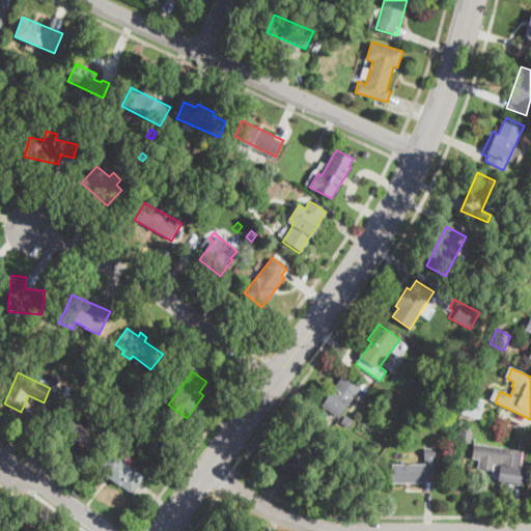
[(58,383),(54,384),(51,382),(49,378),(51,373),(55,372),(59,374),(60,378),(58,383)]
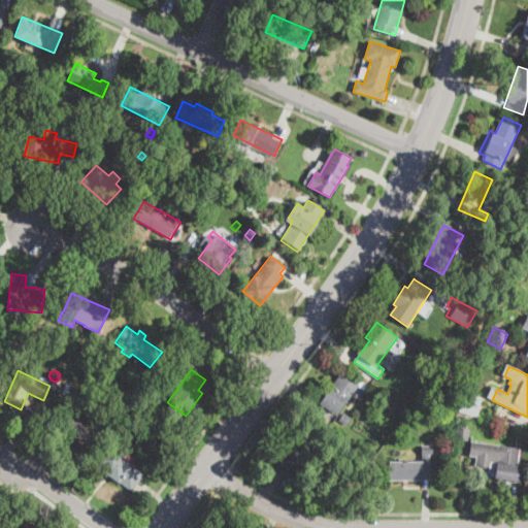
[(342,371),(357,383),(359,380),(370,388),(367,392),(358,386),(337,416),(334,414),(320,403),(342,371)]
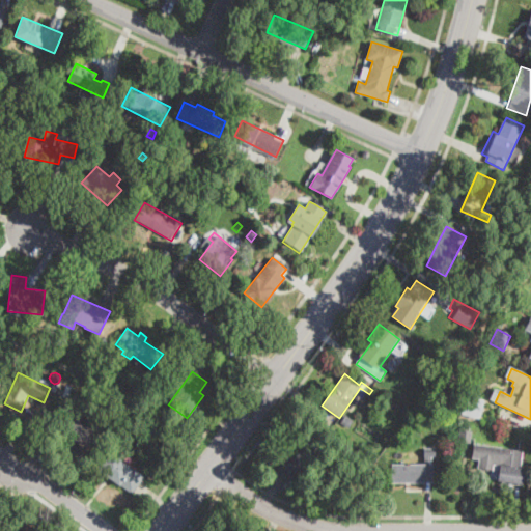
[(408,401),(403,407),(393,399),(397,393),(408,401)]
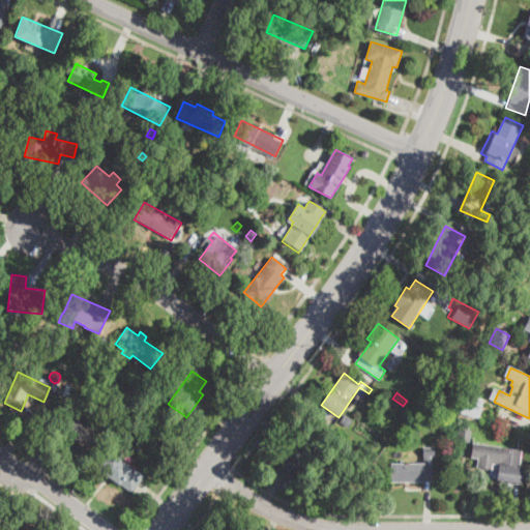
[(451,398),(446,406),(438,402),(443,393),(451,398)]
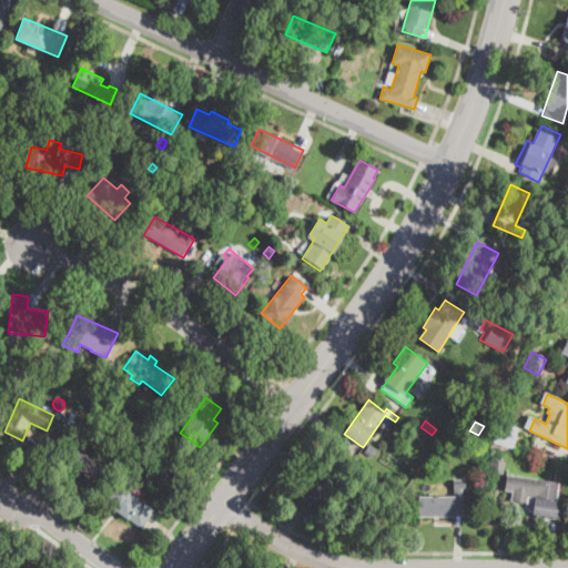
[(513,424),(511,427),(517,428),(511,447),(493,443),(497,424),(500,425),(501,422),(513,424)]
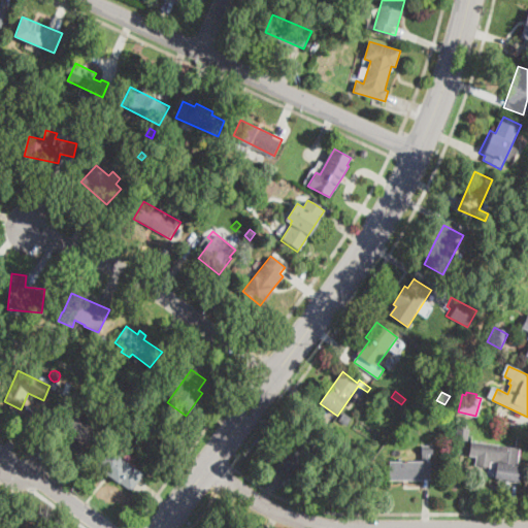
[(93,428),(81,444),(59,429),(69,413),(93,428)]
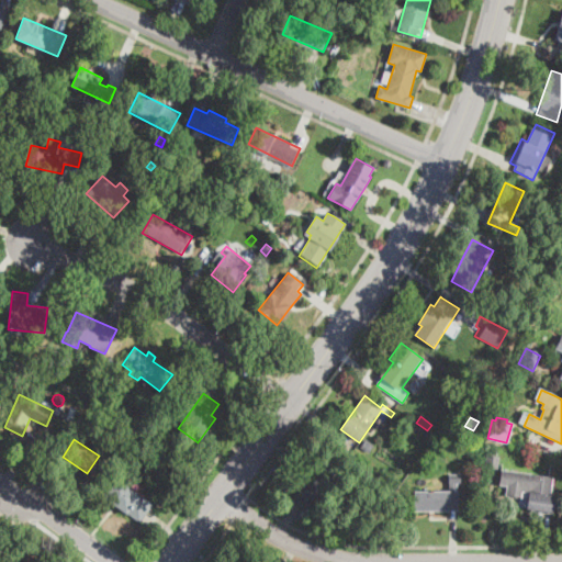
[(374,446),(370,453),(361,448),(366,440),(374,446)]
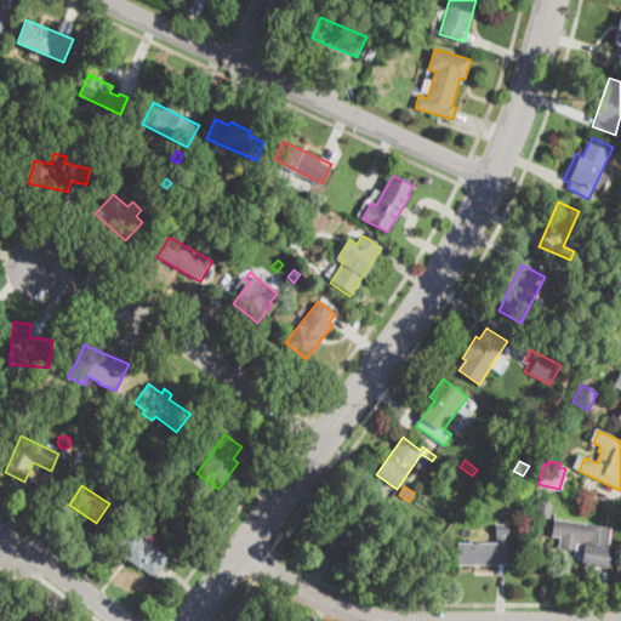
[(552,503),(551,518),(536,517),(539,502),(552,503)]
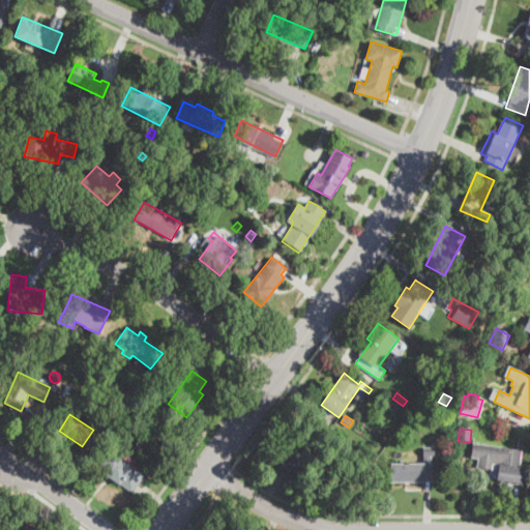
[(520,463),(520,466),(520,467),(523,468),(521,484),(496,481),(499,465),(493,464),(492,470),(477,468),(478,459),(471,458),(473,443),(522,450),(520,463)]
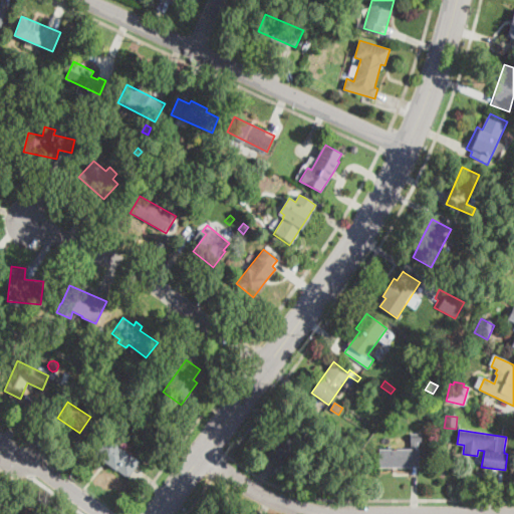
[(418,443),(418,449),(420,449),(420,467),(382,467),(382,449),(410,449),(410,434),(421,434),(421,443),(418,443)]
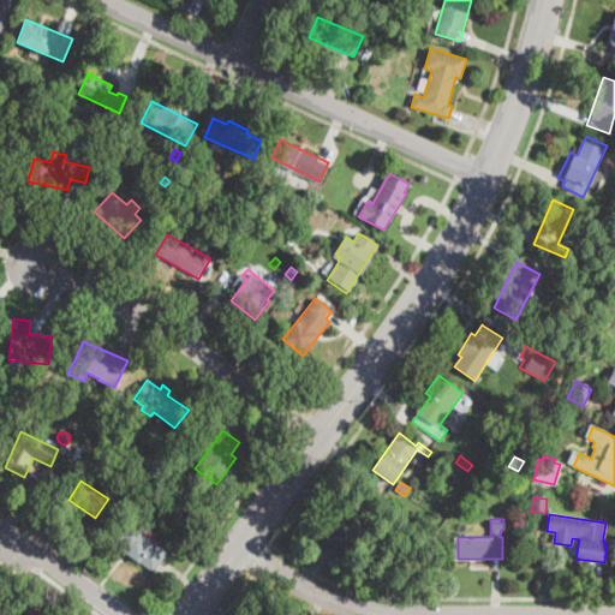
[(155,569),(154,572),(115,545),(129,525),(167,551),(155,569)]
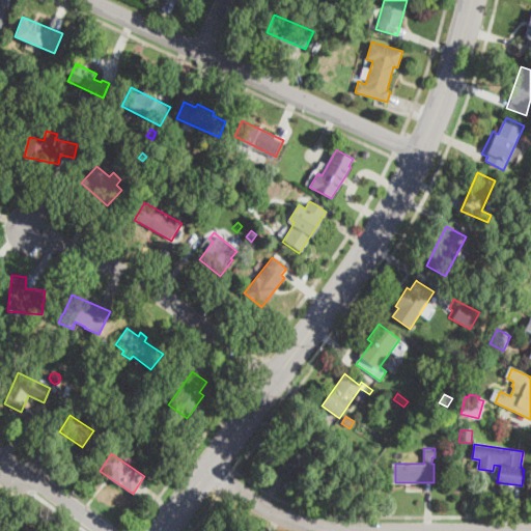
[(15,530),(0,530),(0,523),(1,522),(15,530)]
